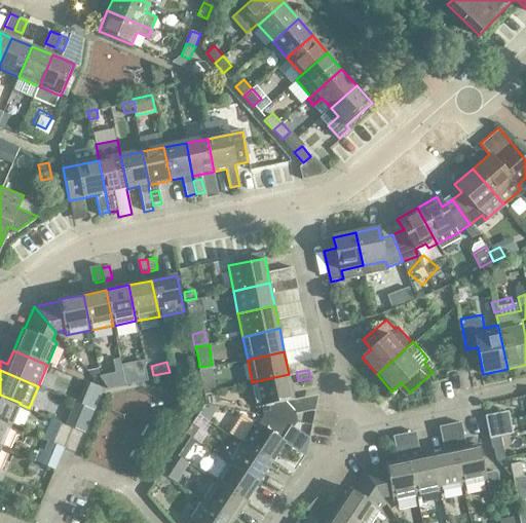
[(74,394),(79,375),(66,372),(61,389),(74,394)]
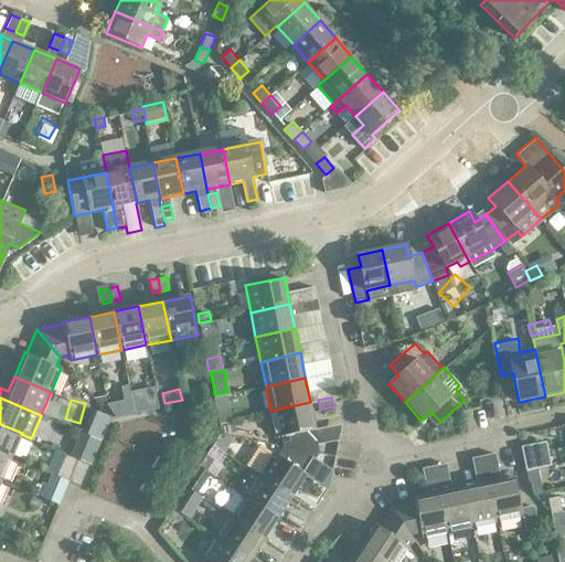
[(310,402),(270,411),(276,436),(280,435),(283,445),(318,452),(313,428),(316,427),(310,402)]
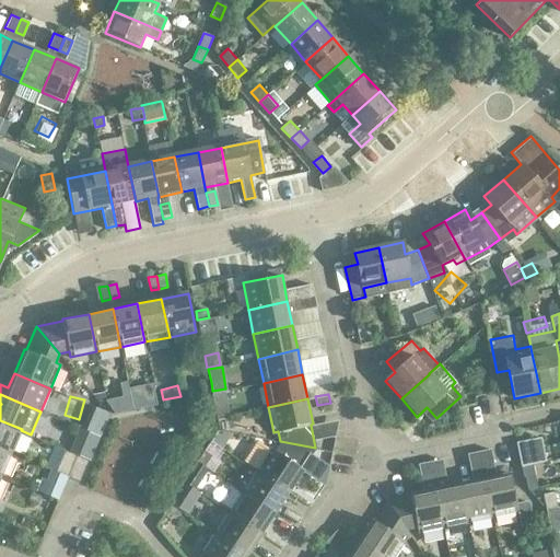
[(0,448),(11,453),(21,430),(22,429),(0,420),(0,448)]
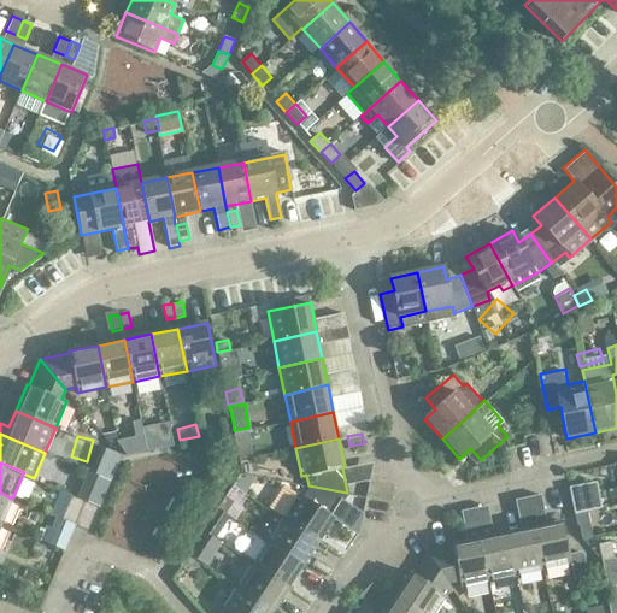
[(569,485),(574,511),(600,506),(598,494),(595,481),(569,485)]
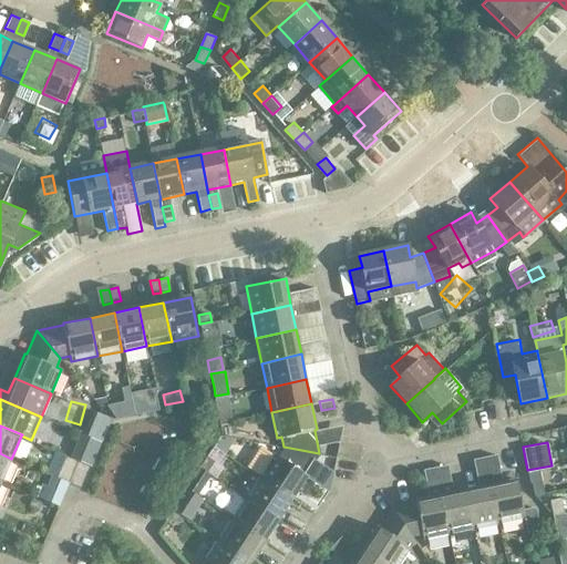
[(259,474),(294,496),(308,474),(307,474),(319,453),(284,447),(278,455),(274,452),(259,474)]
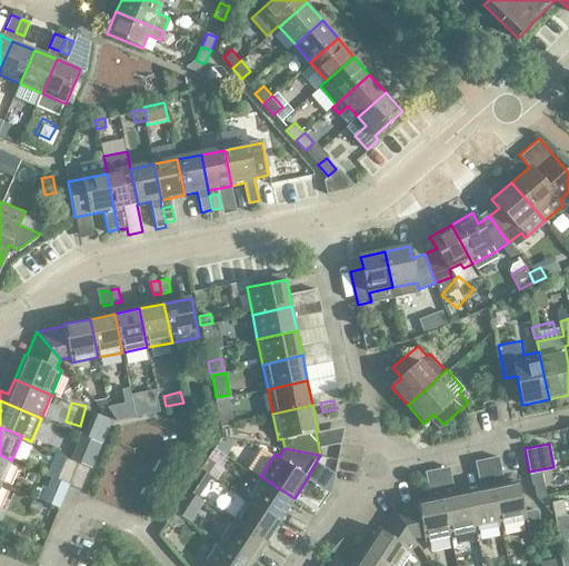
[(0,482),(2,483),(11,460),(0,455),(0,482)]
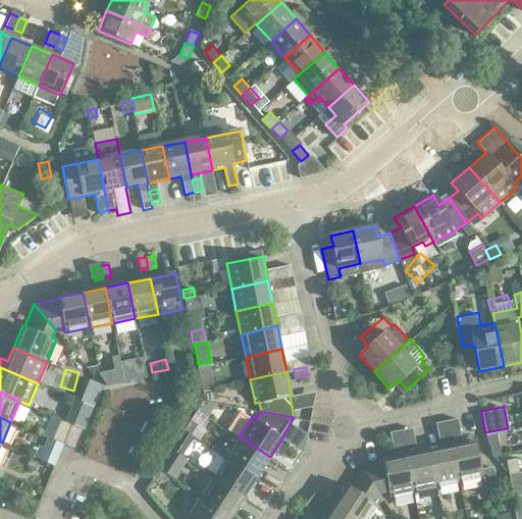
[(60,417),(54,431),(52,437),(58,439),(62,442),(73,447),(83,426),(60,417)]
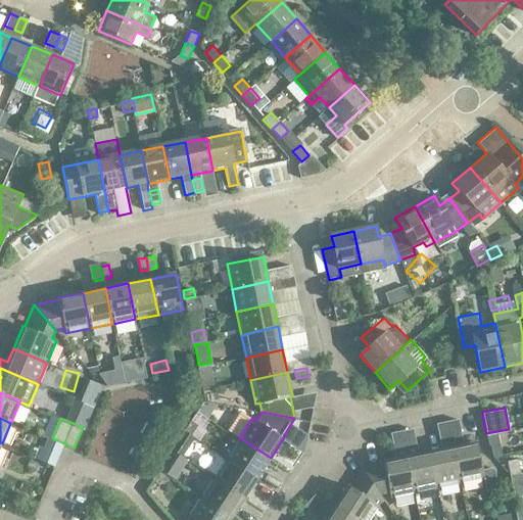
[(184,429),(191,434),(198,424),(191,419),(184,429)]
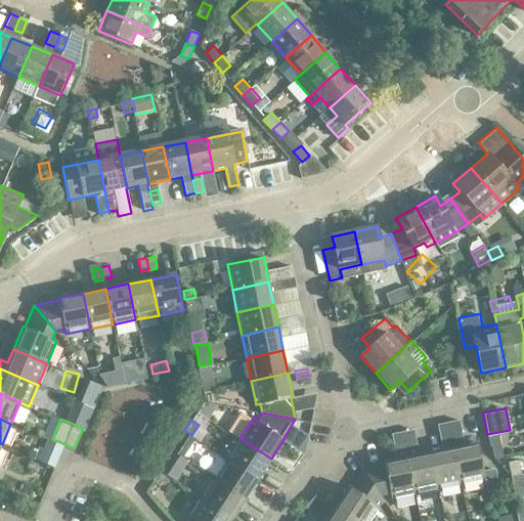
[(478,442),(462,445),(457,426),(448,428),(452,447),(461,484),(486,479),(488,490),(501,488),(498,473),(495,468),(484,471),(478,442)]
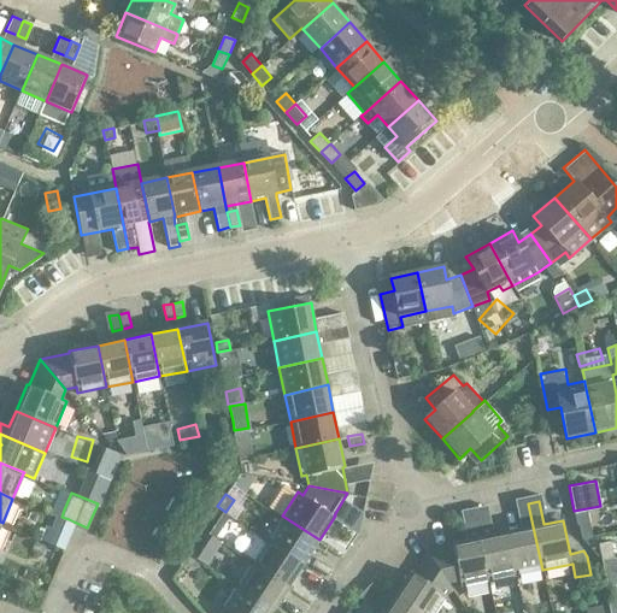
[(506,532),(516,576),(542,570),(533,526),(528,504),(521,505),(526,529),(506,532)]
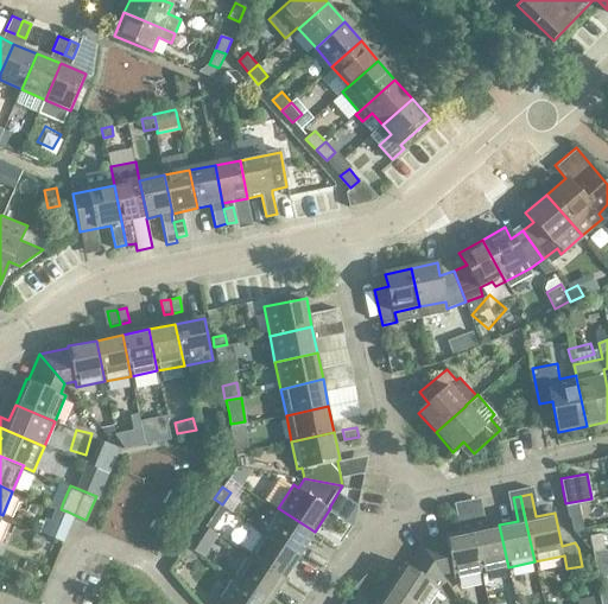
[(222,504),(214,498),(207,510),(214,516),(222,504)]
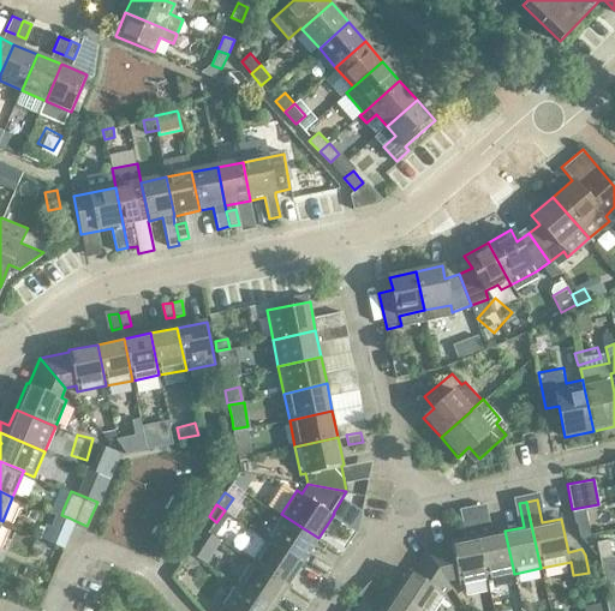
[(598,504),(572,509),(574,522),(577,522),(579,535),(590,533),(584,508),(598,505),(598,504)]
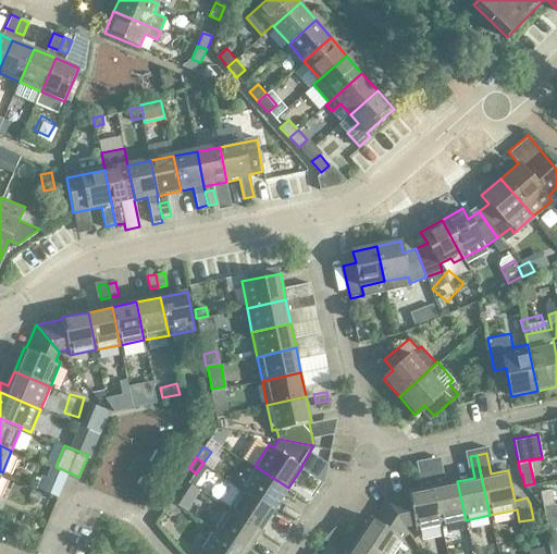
[(62,469),(56,467),(49,465),(46,474),(40,471),(35,487),(57,495),(66,471),(62,469)]
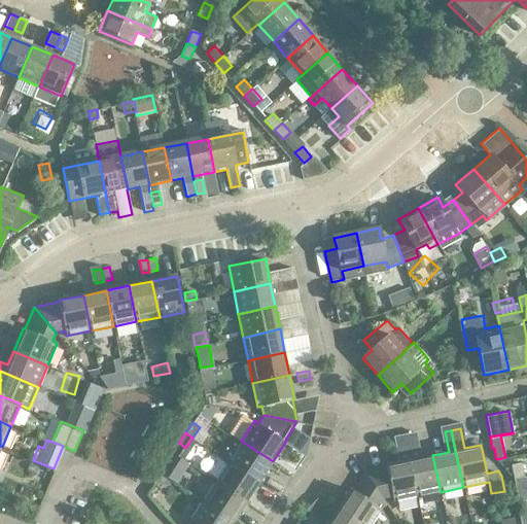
[(273,461),(241,441),(227,461),(259,482),(273,461)]
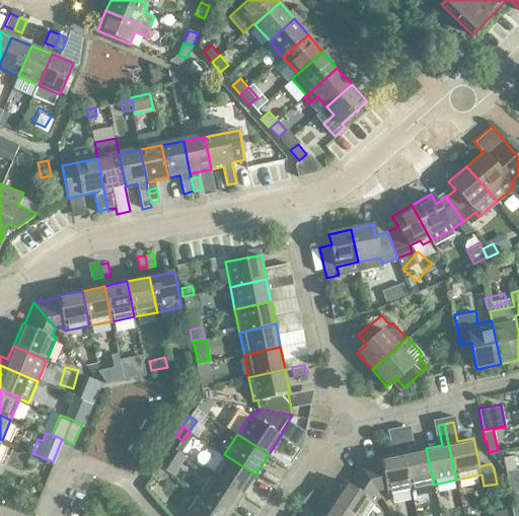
[(402,453),(411,490),(434,485),(426,448),(402,453)]
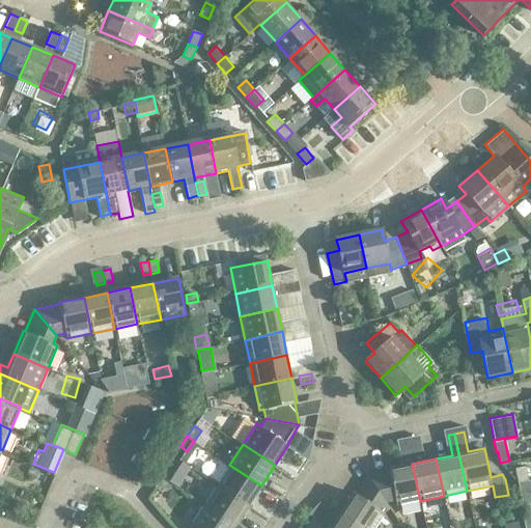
[(397,506),(420,501),(412,464),(389,469),(390,473),(369,478),(386,501),(396,499),(397,506)]
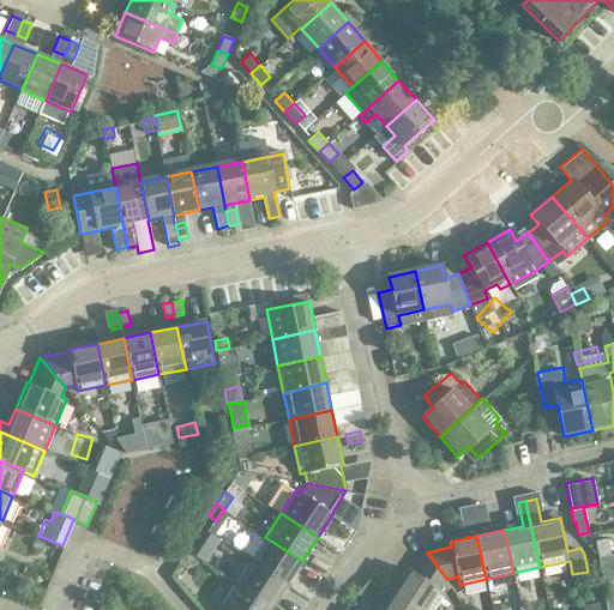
[(186,550),(194,555),(203,543),(194,537),(186,550)]
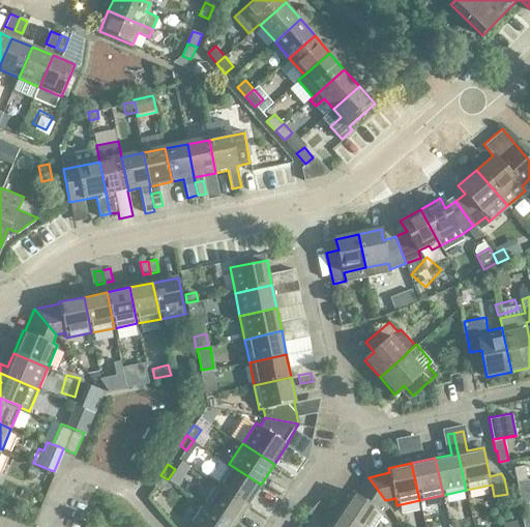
[(261,485),(229,464),(216,484),(247,504),(261,485)]
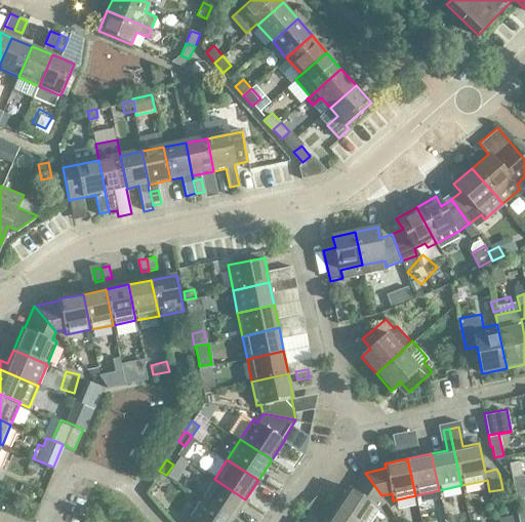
[(512,477),(522,475),(519,459),(509,462),(512,477)]
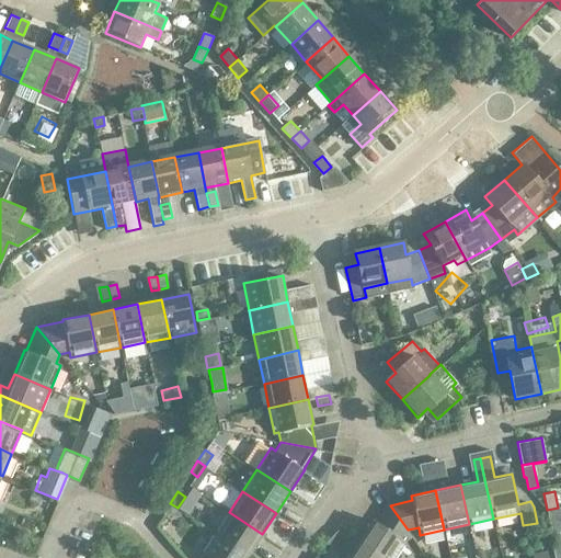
[(178,508),(170,503),(163,514),(170,519),(178,508)]
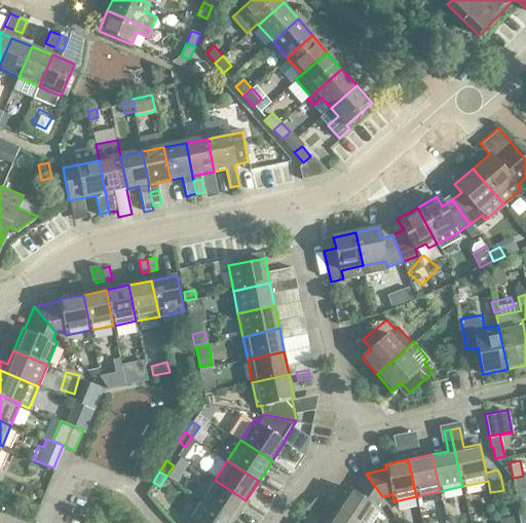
[(336,509),(358,522),(370,522),(380,509),(376,506),(382,496),(366,474),(358,484),(353,490),(349,488),(336,509)]
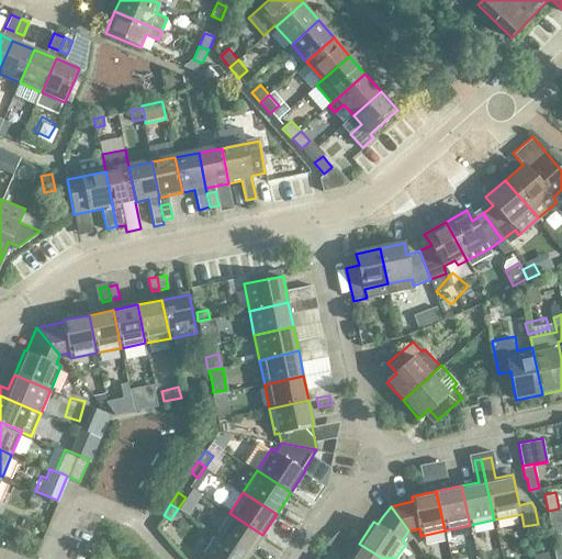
[(559,509),(548,511),(550,522),(561,520),(559,509)]
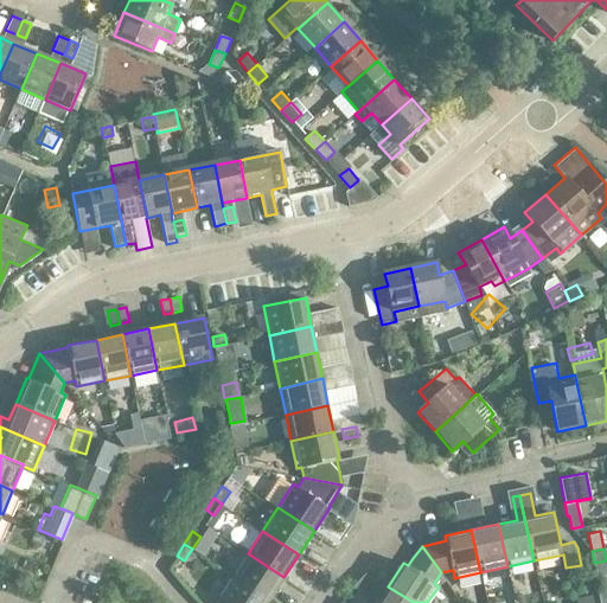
[(283,577),(248,553),(232,576),(269,600),(283,577)]
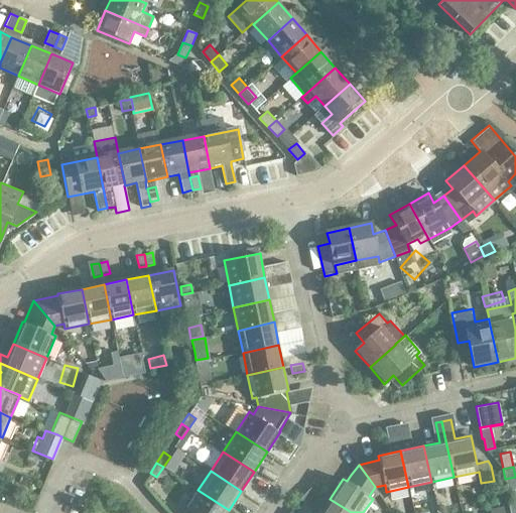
[(226,512),(229,510),(198,490),(184,509),(189,512),(188,512),(226,512)]
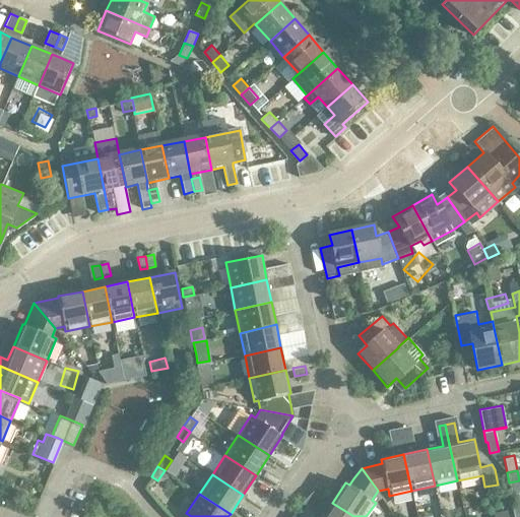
[(322,516),(353,516),(332,503),(322,516)]
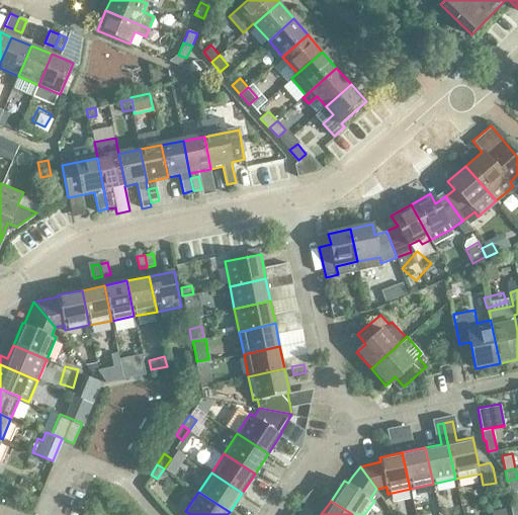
[(511,514),(512,514),(517,513),(517,501),(509,503),(511,514)]
